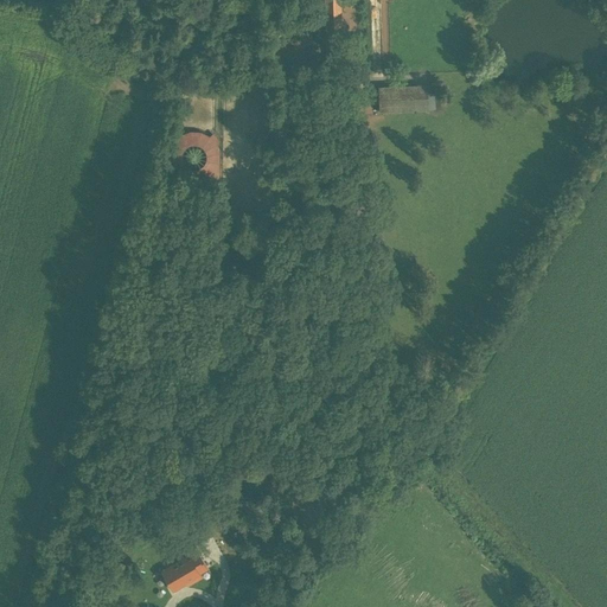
[(340,0),(326,0),(327,53),(342,53),(342,40),(340,0)]
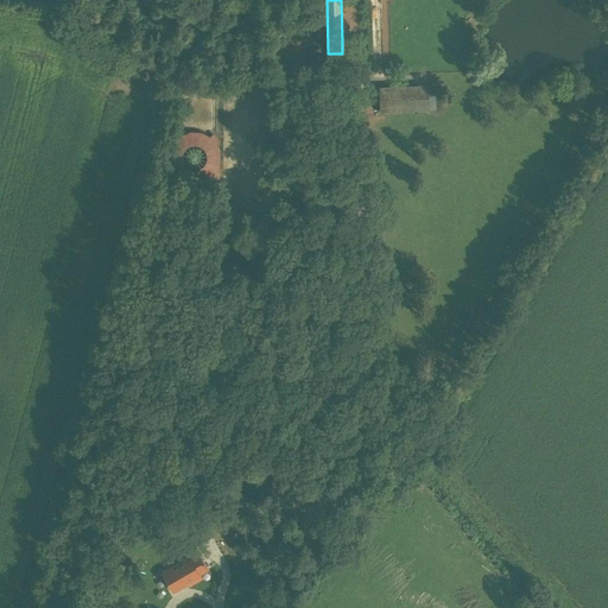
[(425,82),(379,82),(379,111),(425,111),(425,82)]
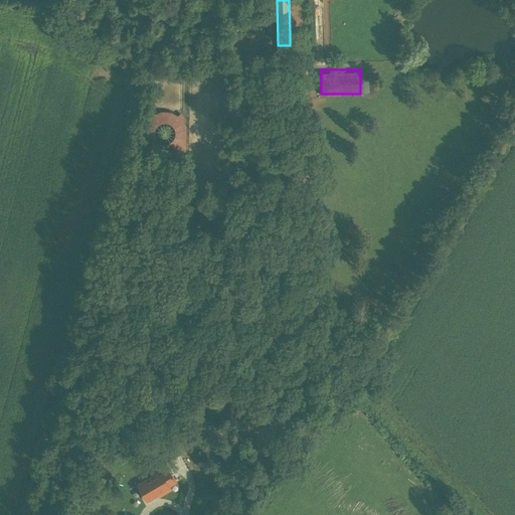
[(172,112),(164,110),(155,113),(148,117),(144,123),(142,131),(142,136),(145,143),(149,149),(156,153),(163,155),(171,154),(175,152),(181,147),(184,143),(187,136),(186,128),(185,123),(180,117),(172,112)]
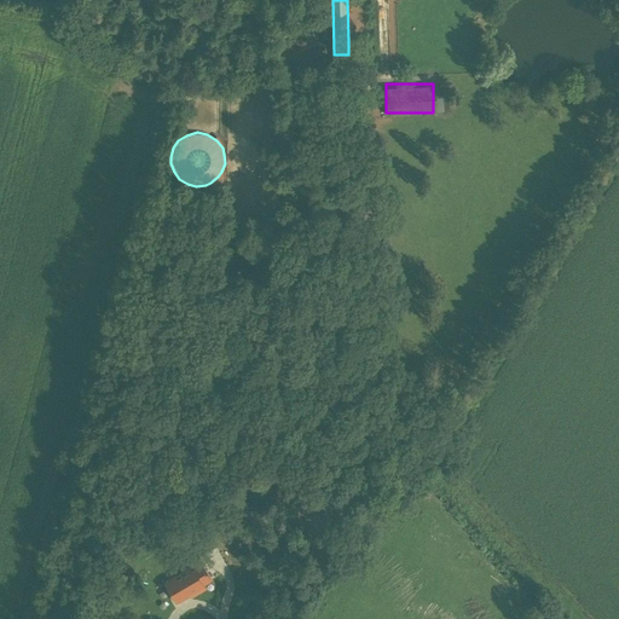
[(149,577),(128,589),(134,599),(155,588),(149,577)]
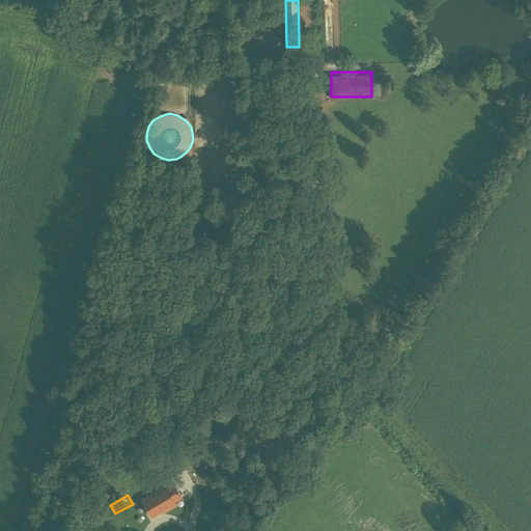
[(180,530),(173,518),(149,530),(180,530)]
